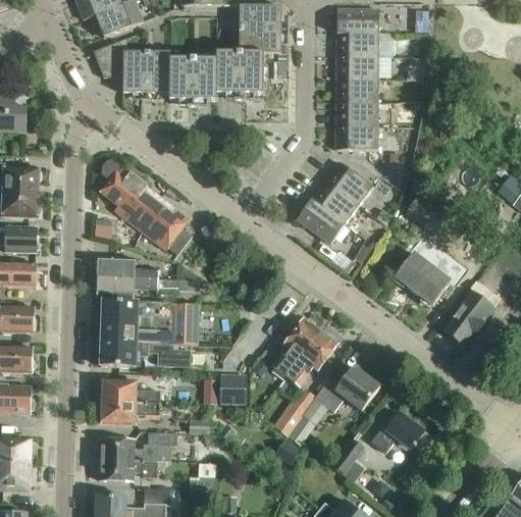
[(0,10),(15,4),(13,0),(0,0),(0,10)]
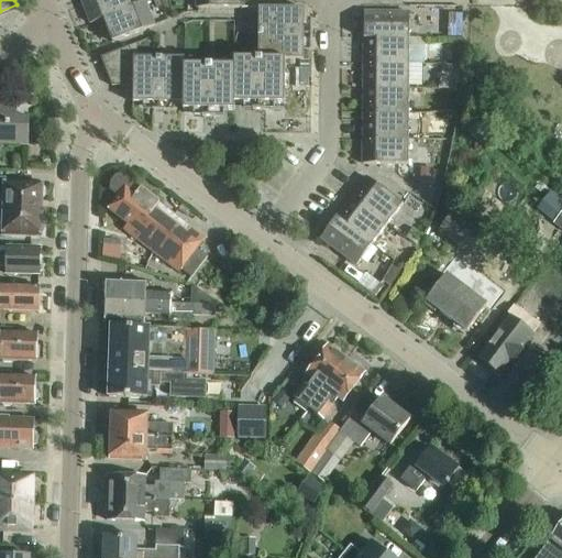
[(89,20),(102,15),(101,14),(131,3),(131,2),(130,0),(81,0),(89,20)]
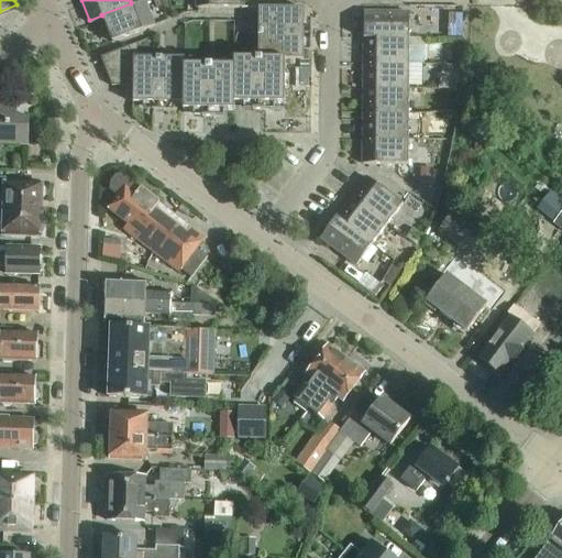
[(102,15),(111,39),(153,22),(144,0),(136,0),(131,2),(131,3),(101,14),(102,15)]
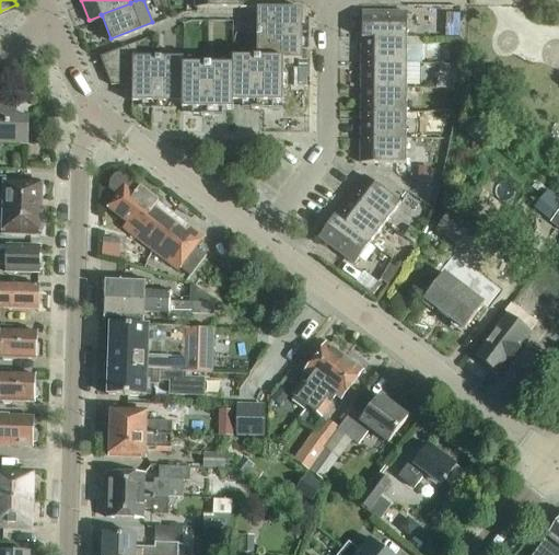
[(257,4),(256,55),(256,56),(282,56),(301,56),(301,37),(309,37),(309,24),(301,24),(302,6),(257,4)]
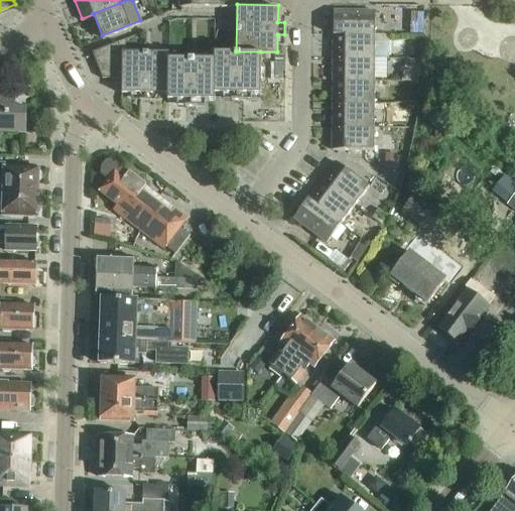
[(333,8),(333,31),(374,31),(374,8),(333,8)]
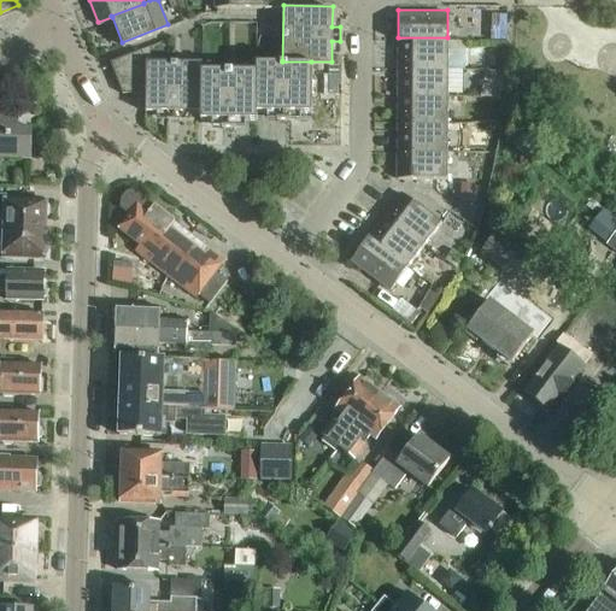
[(490,35),(505,36),(505,11),(490,11),(490,35)]
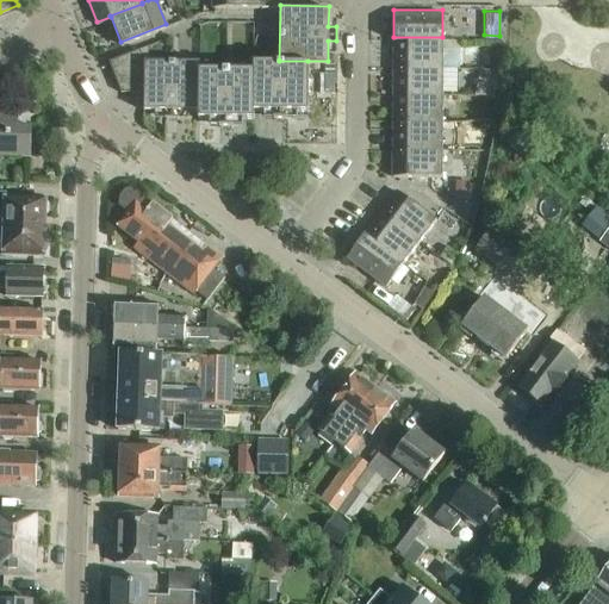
[(393,37),(393,64),(442,64),(442,37),(393,37)]
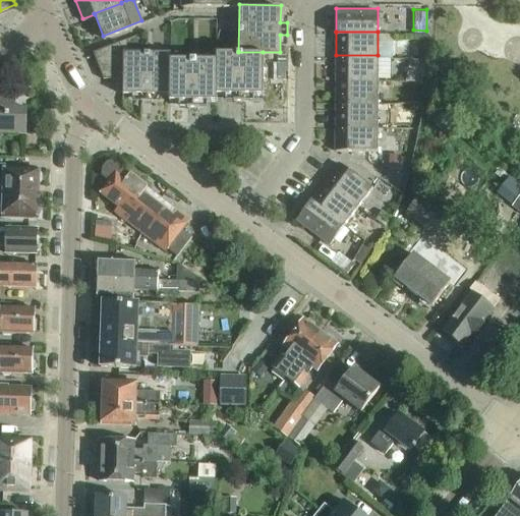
[(152,93),(168,93),(169,93),(169,57),(170,57),(170,50),(123,50),(118,40),(92,50),(103,76),(122,76),(122,92),(139,92),(139,99),(152,99),(152,93)]
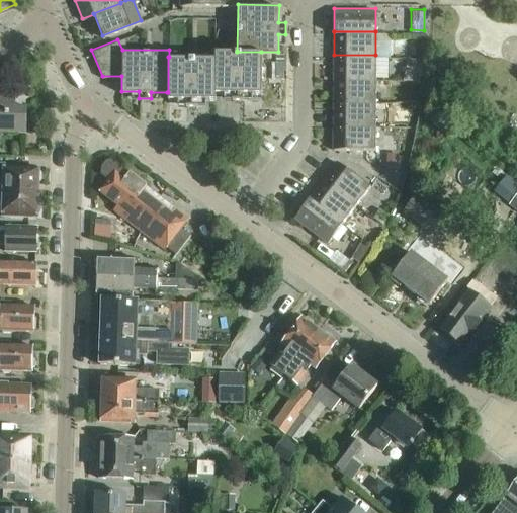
[(424,56),(424,44),(415,44),(414,56),(424,56)]
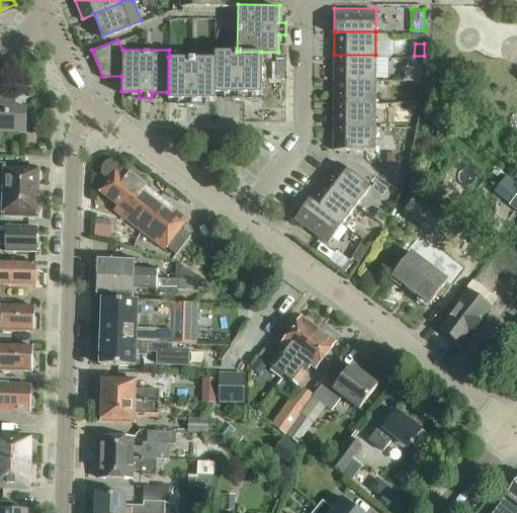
[(214,51),(213,57),(214,57),(214,92),(232,92),(232,99),(243,99),(243,92),(261,92),(261,52),(237,52),(237,51),(214,51)]
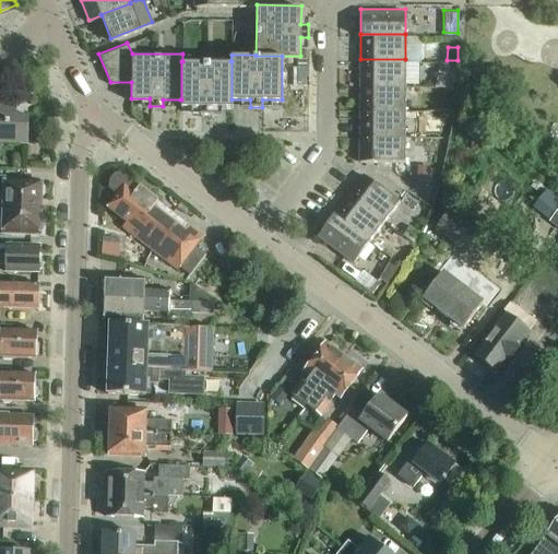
[(360,59),(360,84),(405,84),(405,59),(360,59)]
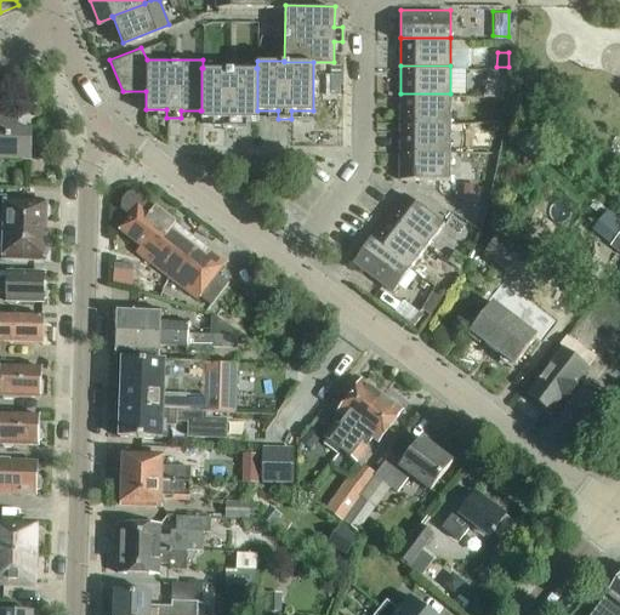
[(489,67),(482,95),(501,95),(508,67),(496,67),(489,67)]
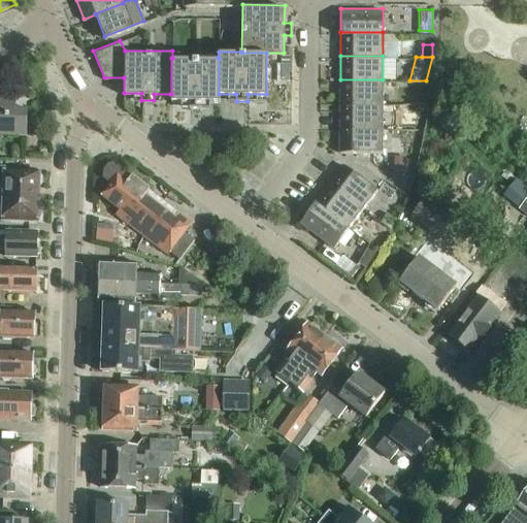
[(171,94),(170,94),(170,100),(189,100),(189,107),(200,107),(201,100),(219,100),(219,94),(219,58),(218,58),(172,58),(171,58),(171,94)]
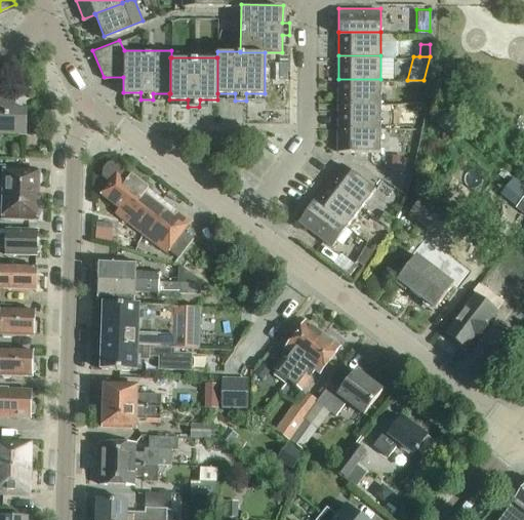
[(338,79),(337,103),(379,104),(380,79),(338,79)]
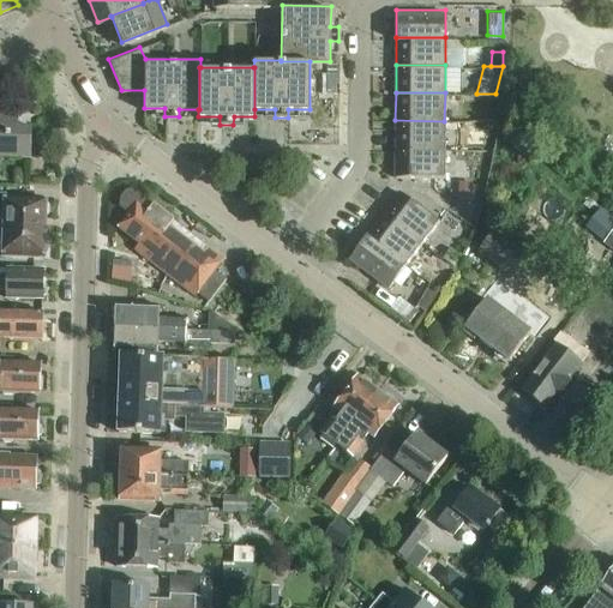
[(0,154),(29,156),(30,124),(17,124),(17,109),(0,108),(0,154)]
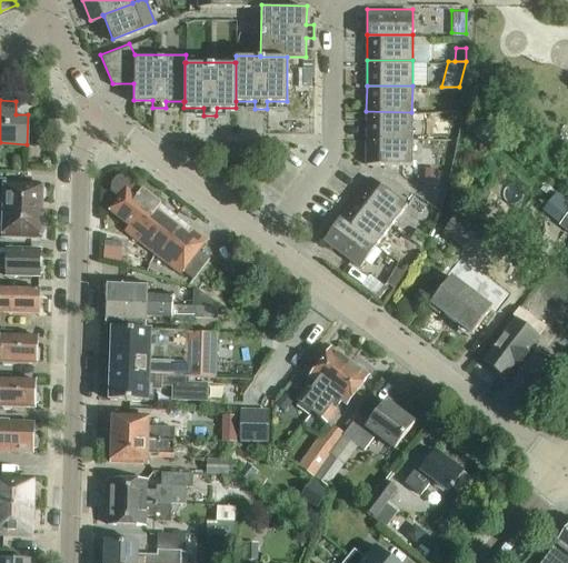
[(366,111),(366,137),(411,138),(411,112),(366,111)]
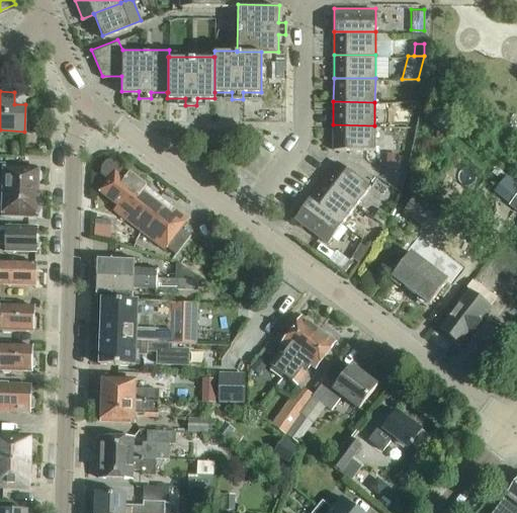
[(374,125),(333,124),(333,148),(374,148),(374,125)]
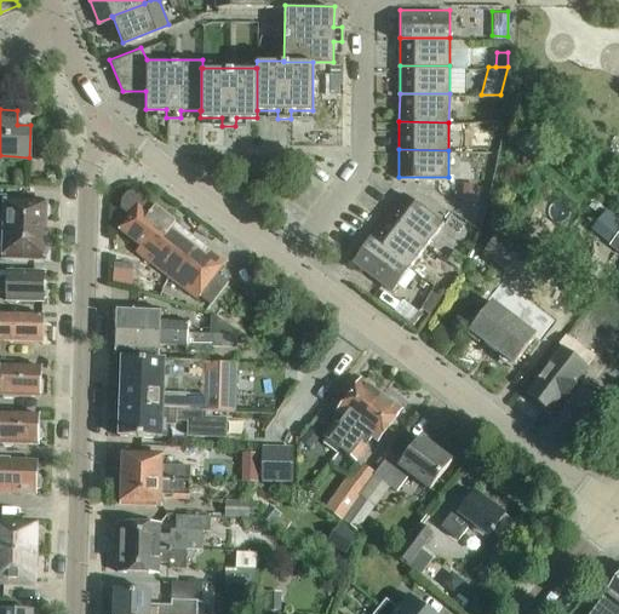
[(463,181),(463,191),(474,191),(474,182),(463,181)]
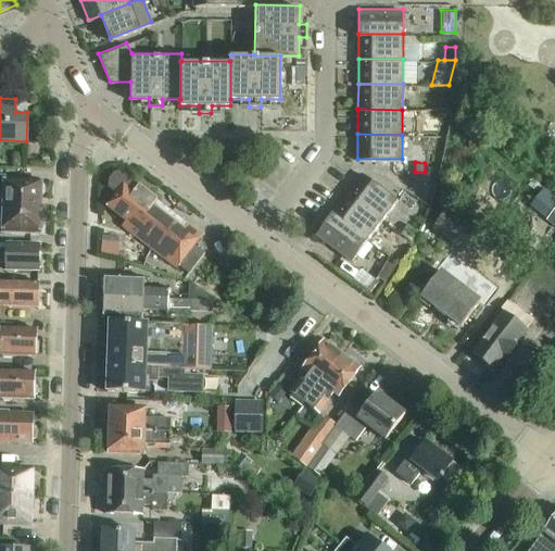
[(176,265),(177,263),(188,271),(204,250),(193,242),(201,232),(120,168),(120,170),(113,172),(109,177),(108,184),(108,185),(116,190),(105,203),(125,218),(121,223),(176,265)]
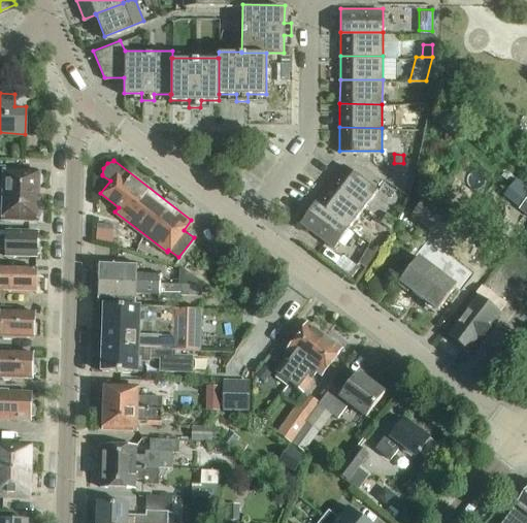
[(343,163),(329,182),(362,207),(376,189),(343,163)]
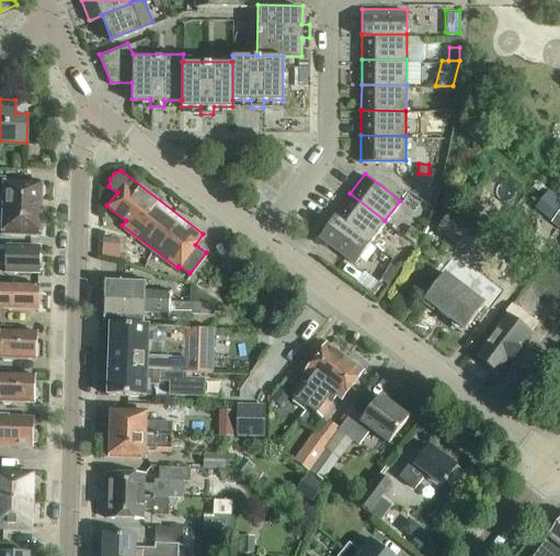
[(0,204),(41,206),(41,194),(43,192),(43,185),(41,183),(41,179),(16,179),(12,177),(8,178),(3,178),(3,191),(0,190),(0,204)]
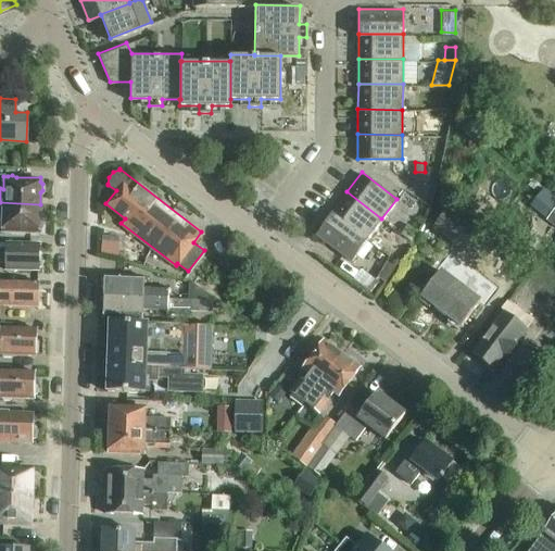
[(347,191),(331,212),(366,239),(381,218),(347,191)]
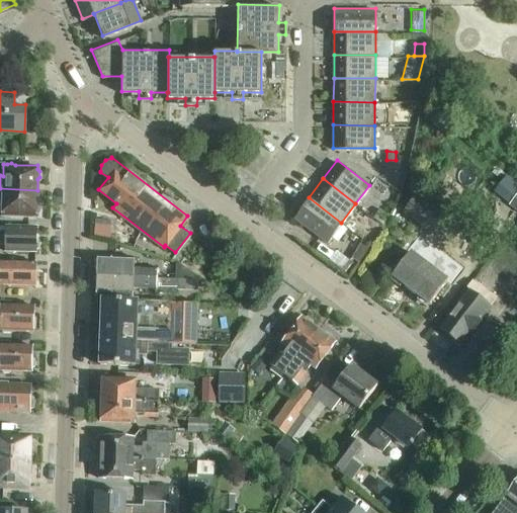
[(37,190),(0,188),(0,201),(2,202),(2,214),(5,214),(9,216),(14,214),(36,215),(36,211),(38,209),(38,202),(36,200),(37,190)]
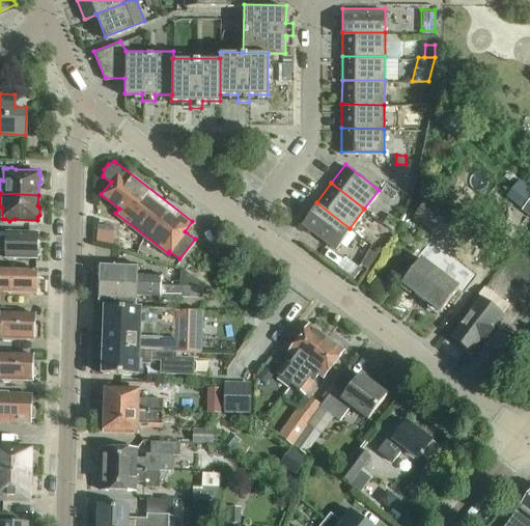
[(412,215),(449,243),(464,222),(427,194),(412,215)]
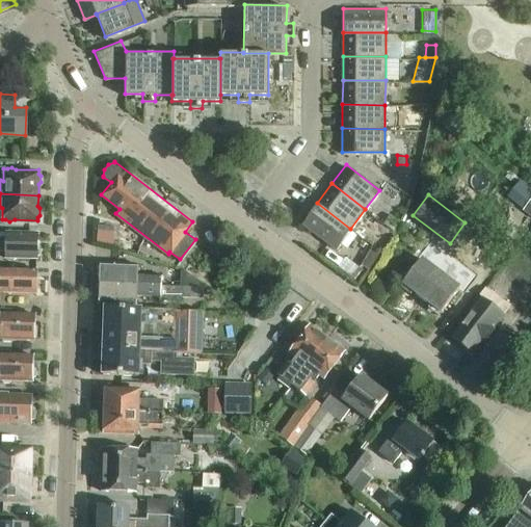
[(350,229),(317,203),(301,221),(336,247),(350,229)]
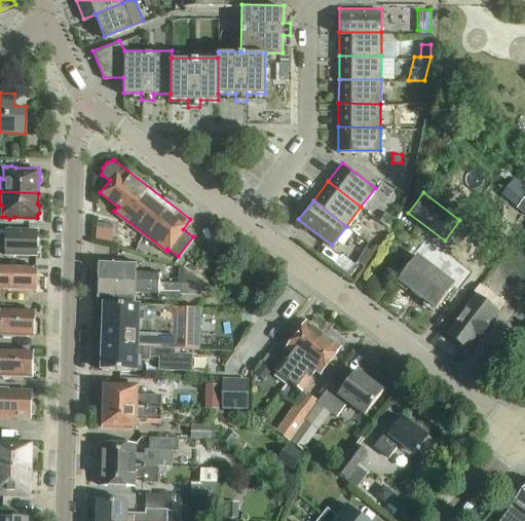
[(383,211),(378,218),(388,225),(394,218),(383,211)]
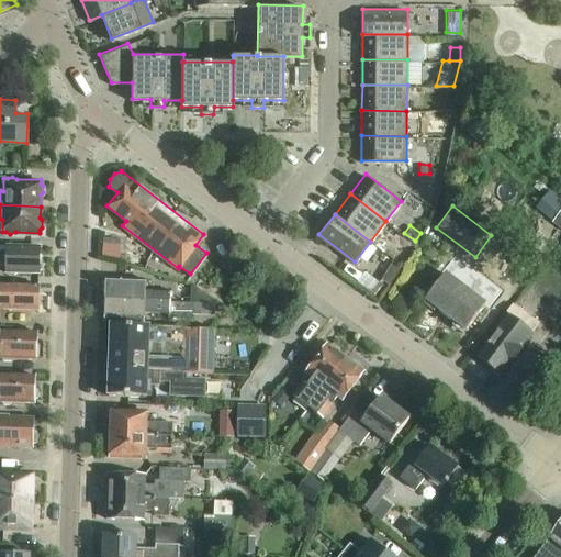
[(0,262),(6,263),(6,270),(9,270),(13,273),(18,270),(38,271),(38,268),(41,268),(42,258),(38,258),(40,244),(7,243),(6,248),(0,248),(0,262)]
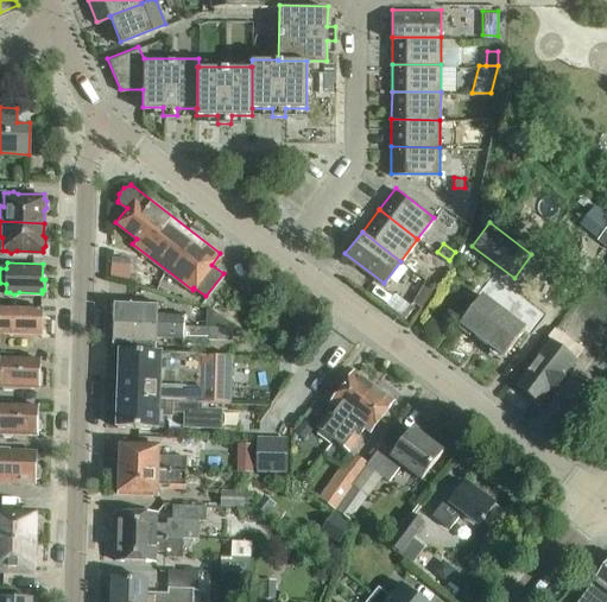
[(481,293),(460,321),(503,354),(524,328),(528,330),(543,311),(492,272),(478,291),(481,293)]
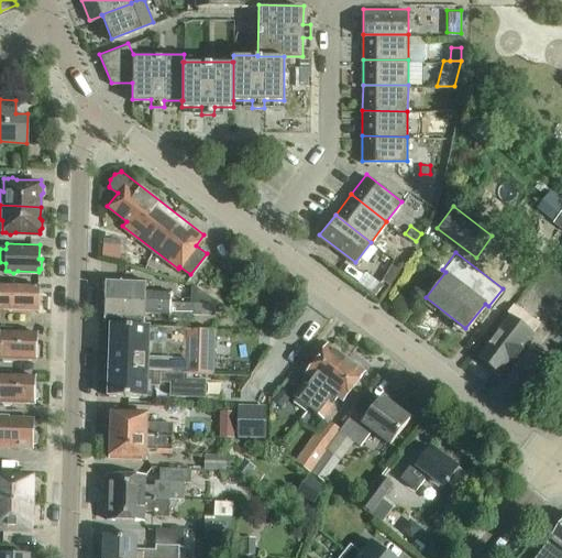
[(382,279),(390,284),(401,265),(393,260),(382,279)]
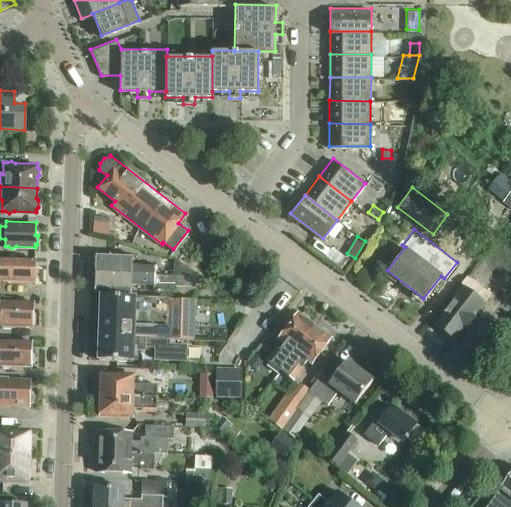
[(96,251),(96,270),(154,272),(155,262),(131,261),(132,252),(96,251)]
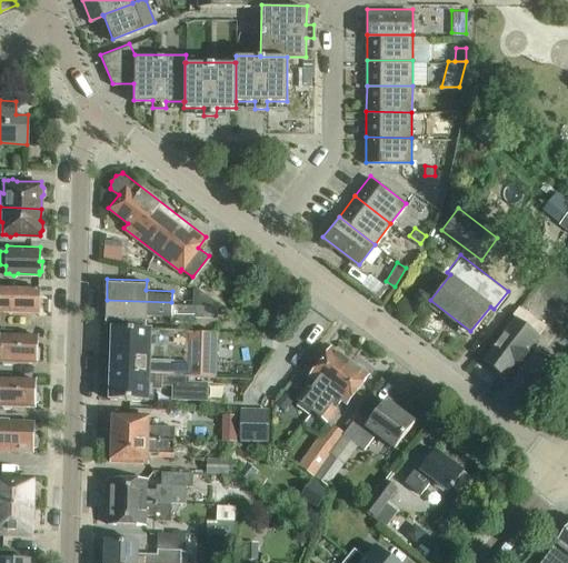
[(38,285),(0,284),(0,308),(0,310),(5,310),(8,312),(12,310),(38,311),(38,307),(40,304),(40,299),(38,297),(38,285)]
